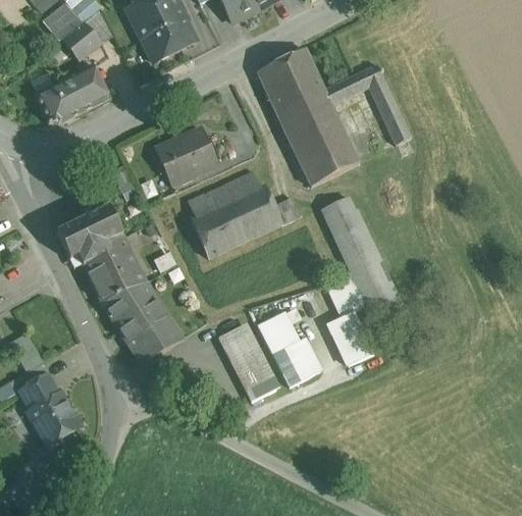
[(42,10),(54,0),(34,0),(42,10)]
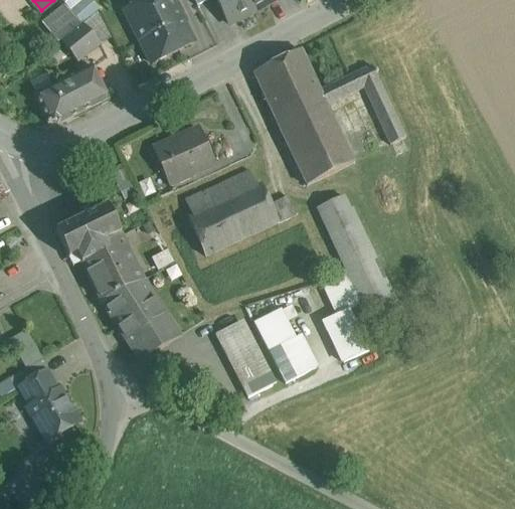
[(140,0),(125,8),(152,60),(193,39),(172,0),(140,0)]
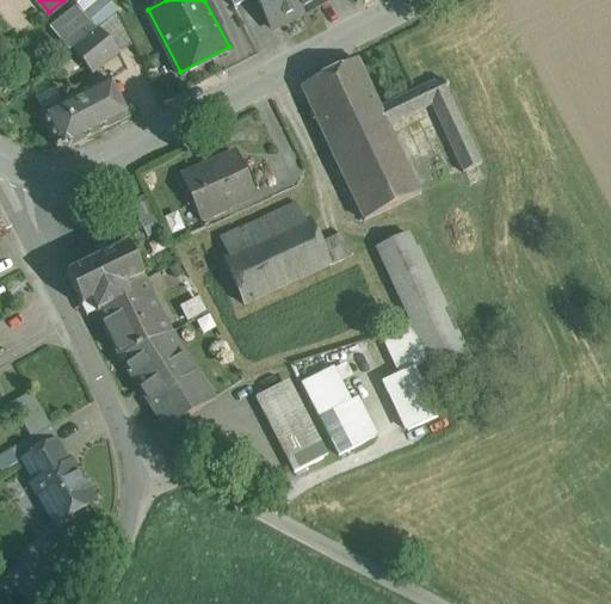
[(258,0),(271,25),(282,20),(283,22),(300,13),(292,0),(258,0)]
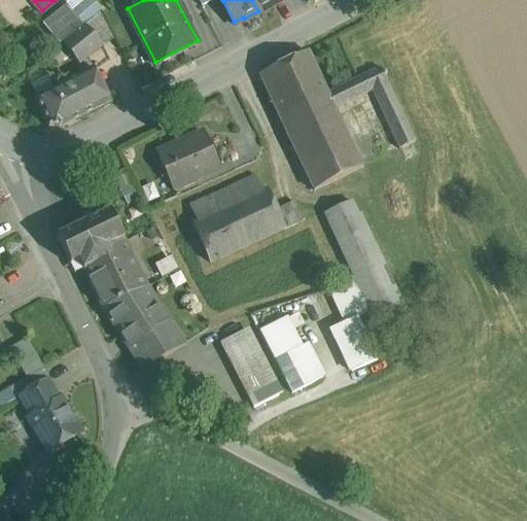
[(252,0),(258,11),(274,3),(273,2),(276,0),(252,0)]
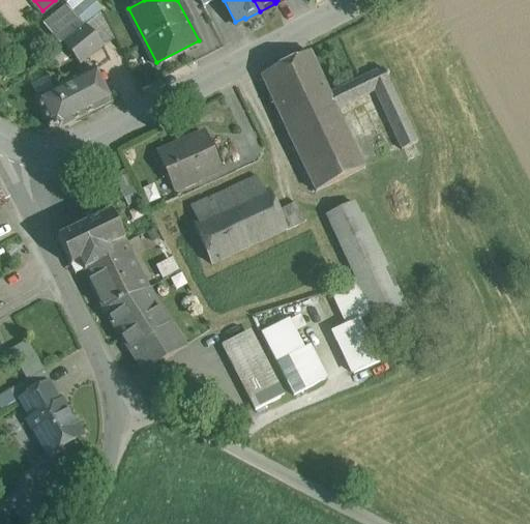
[(63,39),(85,22),(66,1),(47,19),(63,39)]
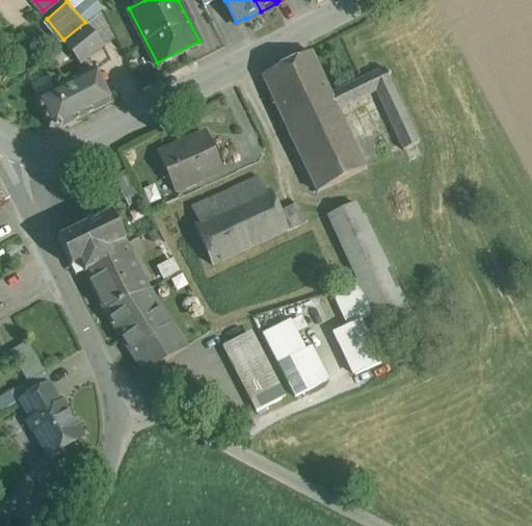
[(101,11),(85,22),(102,43),(114,37),(101,11)]
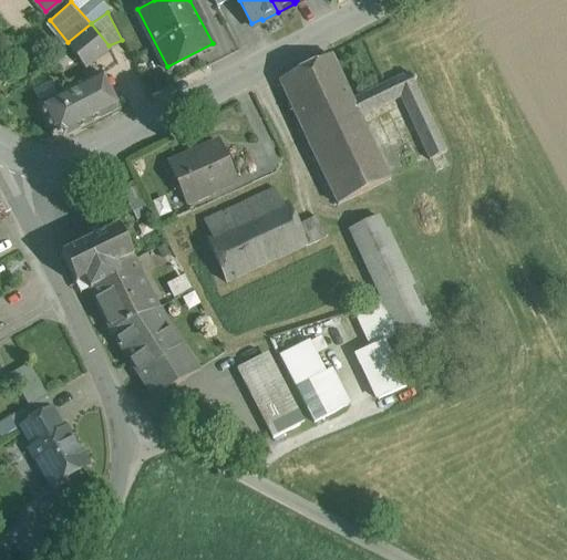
[(91,23),(68,42),(85,64),(109,45),(91,23)]
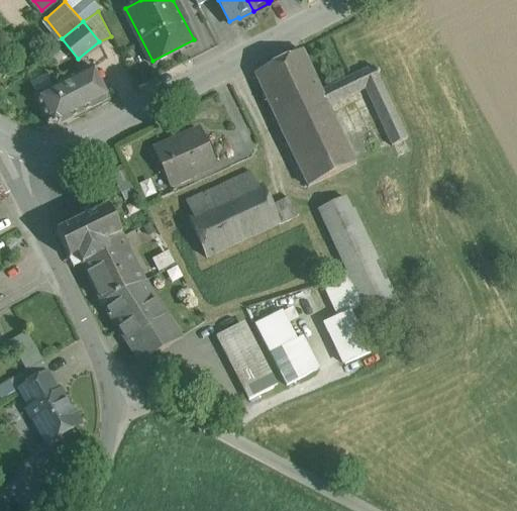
[(302,47),(254,71),(274,110),(317,89),(320,87),(302,47)]
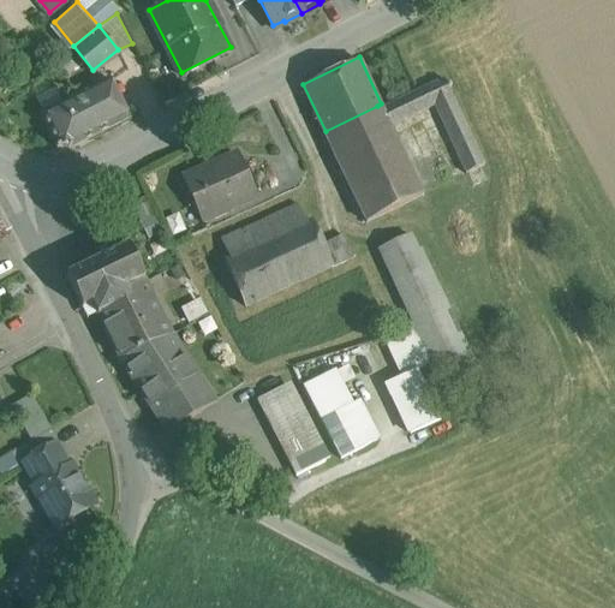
[(381,103),(377,106),(326,131),(366,218),(422,191),(390,123),(434,102),(465,170),(484,161),(443,75),(381,103)]
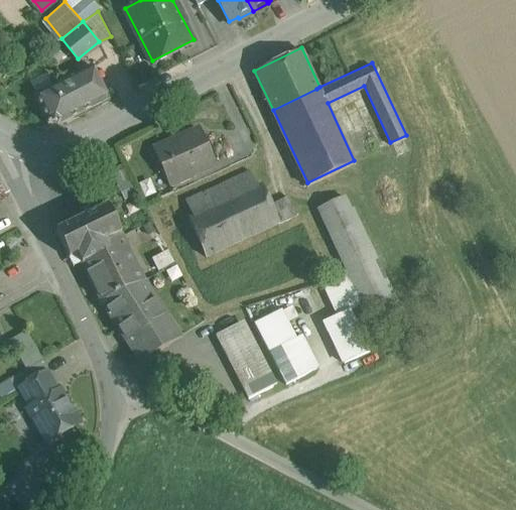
[(92,64),(34,92),(48,120),(58,121),(108,96),(92,64)]
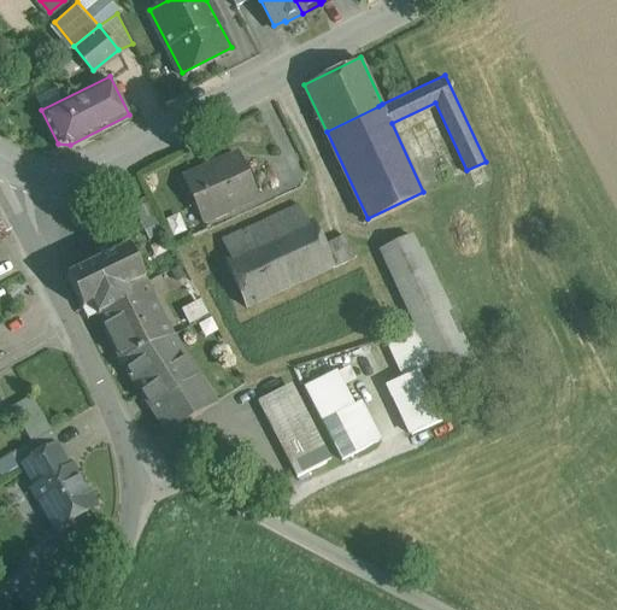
[(239,151),(183,176),(201,216),(257,192),(239,151)]
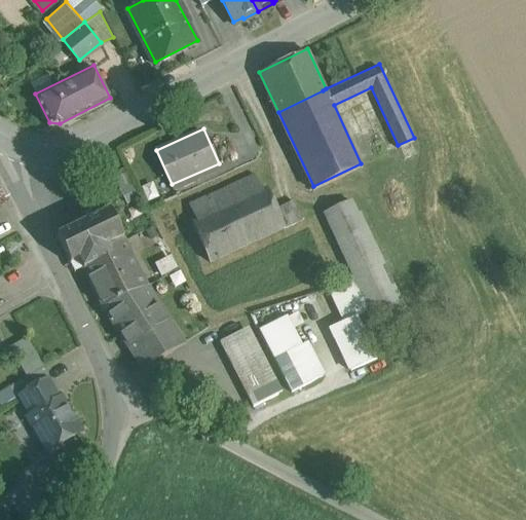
[(256,171),(189,200),(196,217),(262,187),(256,171)]
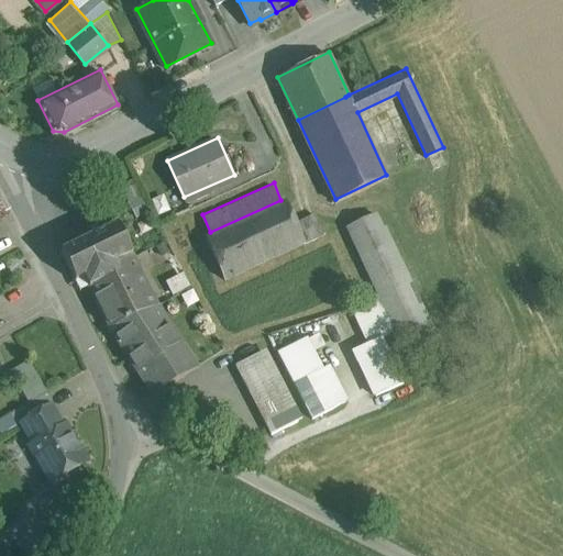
[(210,232),(206,234),(224,276),(305,240),(295,220),(286,198),(280,200),(210,232)]
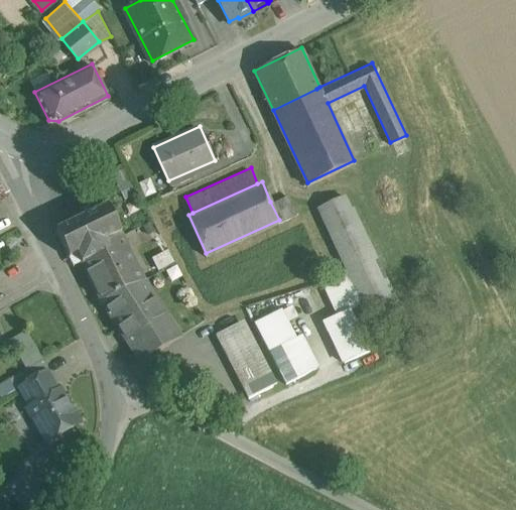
[(288,194),(270,202),(279,220),(296,212),(288,194)]
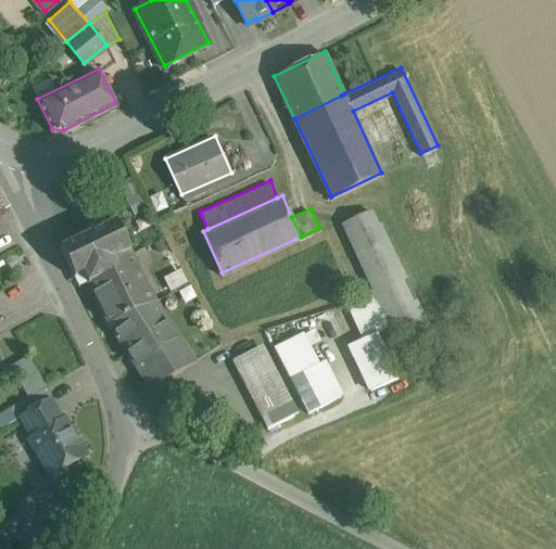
[(428,322),(381,221),(378,224),(370,208),(342,221),(395,337),(428,322)]
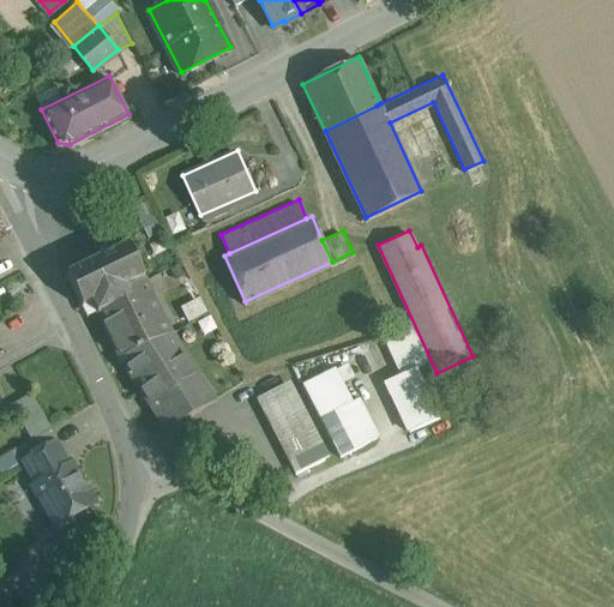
[(127,241),(66,271),(82,304),(91,299),(121,356),(170,329),(127,241)]
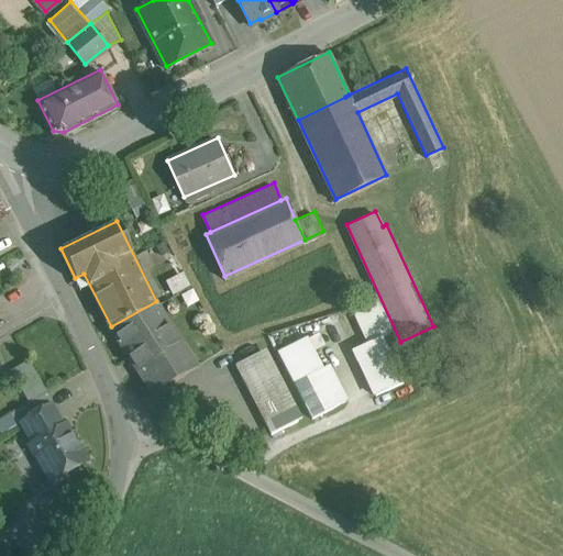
[(197,363),(156,301),(111,326),(153,391),(197,363)]
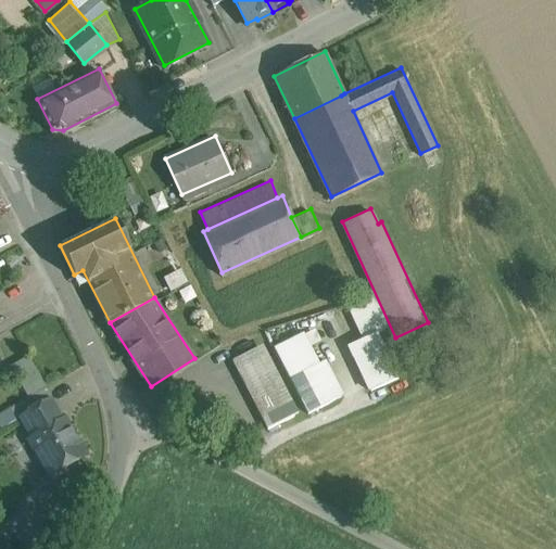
[(312,328),(278,341),(292,377),(308,370),(321,403),(348,393),(332,353),(323,357),(312,328)]
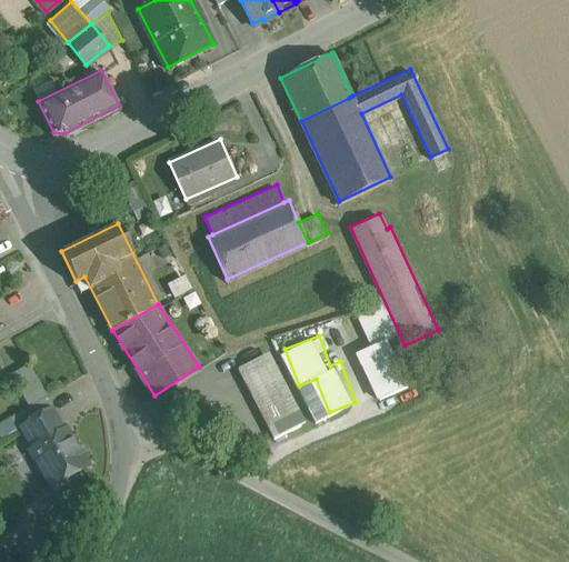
[(265,352),(237,367),(242,378),(270,363),(265,352)]
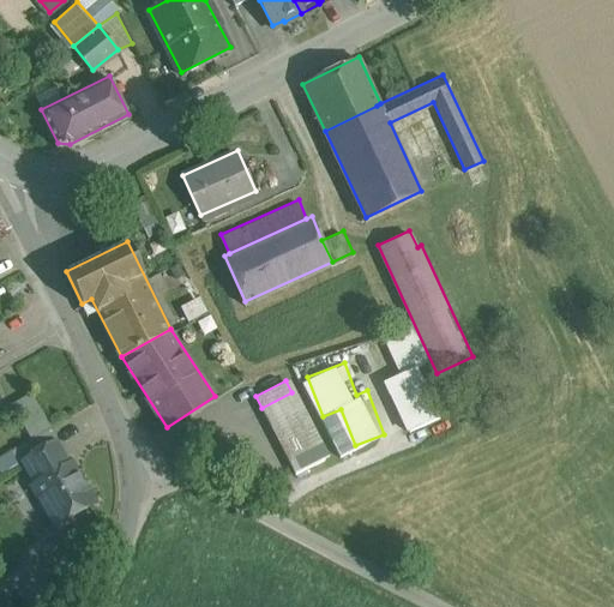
[(292,392),(262,408),(269,421),(299,406),(292,392)]
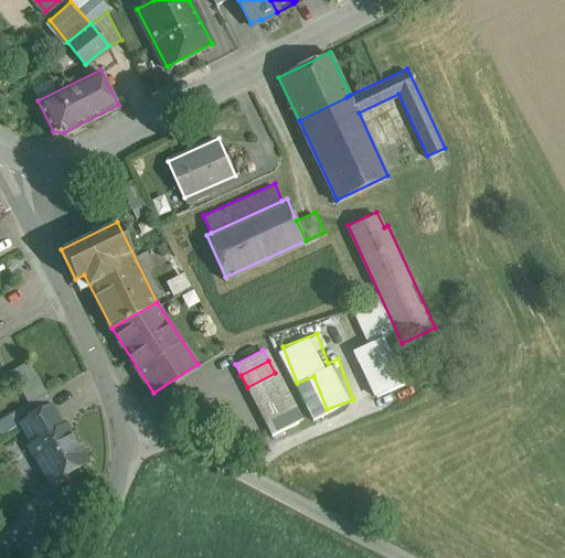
[(275,373),(247,387),(253,398),(280,384),(275,373)]
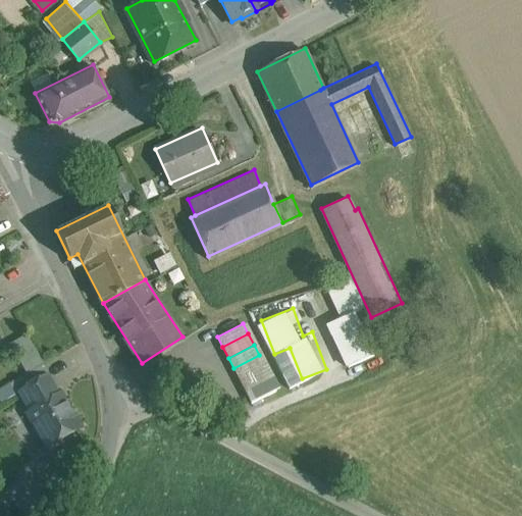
[(259,355),(233,368),(240,378),(264,366),(259,355)]
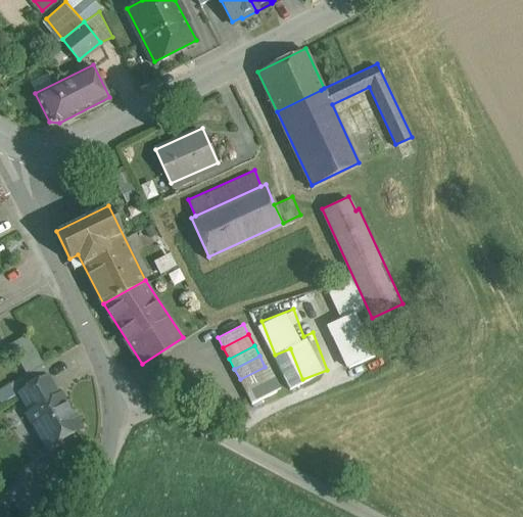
[(41,363),(13,378),(19,389),(47,373),(41,363)]
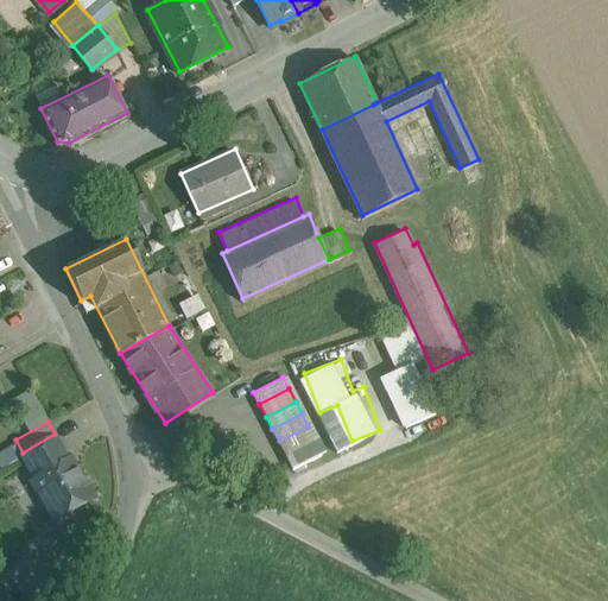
[(308,426),(279,441),(285,454),(315,438),(308,426)]
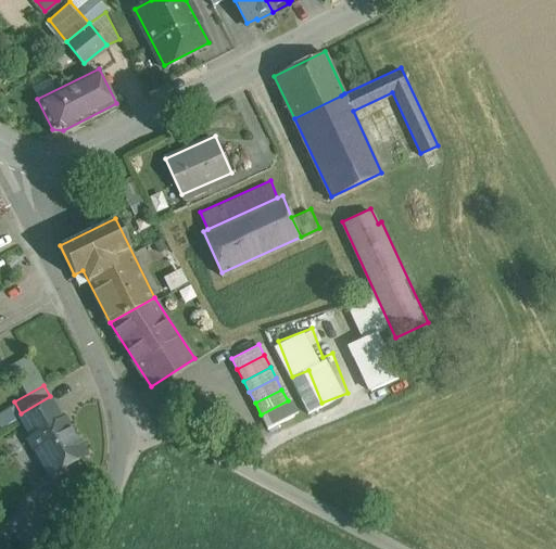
[(50,396),(21,413),(33,434),(62,417),(50,396)]
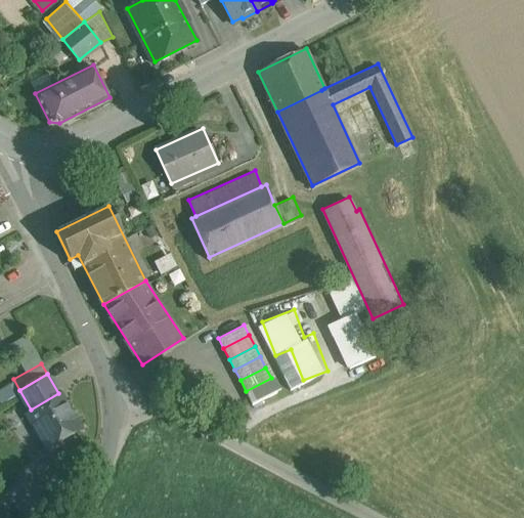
[(271,378),(246,391),(252,402),(277,389),(271,378)]
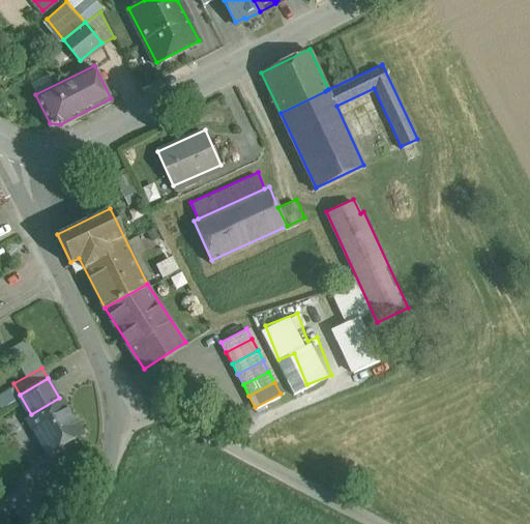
[(31,414),(29,415),(49,449),(80,432),(81,426),(76,416),(70,414),(61,397),(59,398),(31,414)]
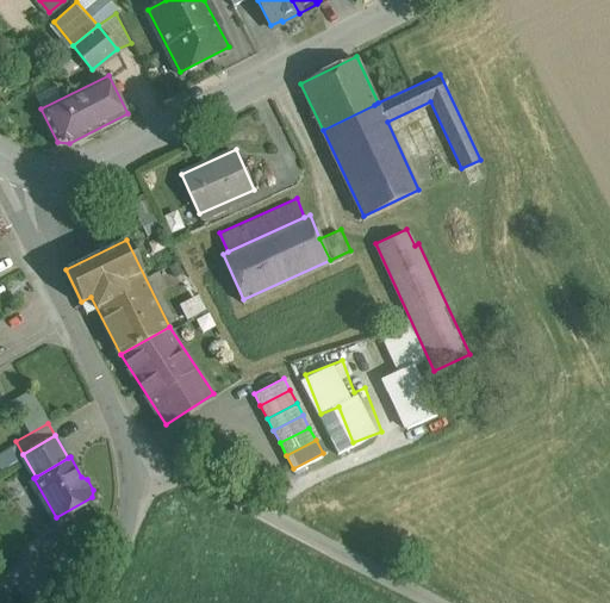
[(39,602),(62,583),(31,552),(10,573),(38,602),(39,602)]
